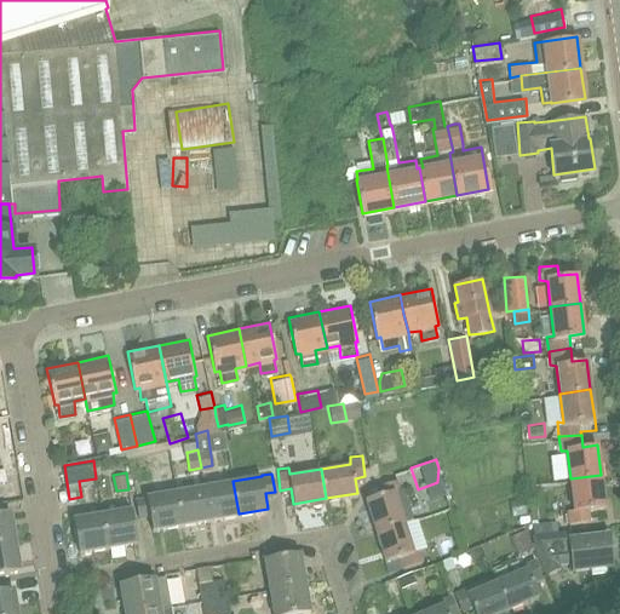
[(601,475),(570,478),(573,508),(567,508),(568,520),(590,518),(589,506),(604,505),(601,475)]
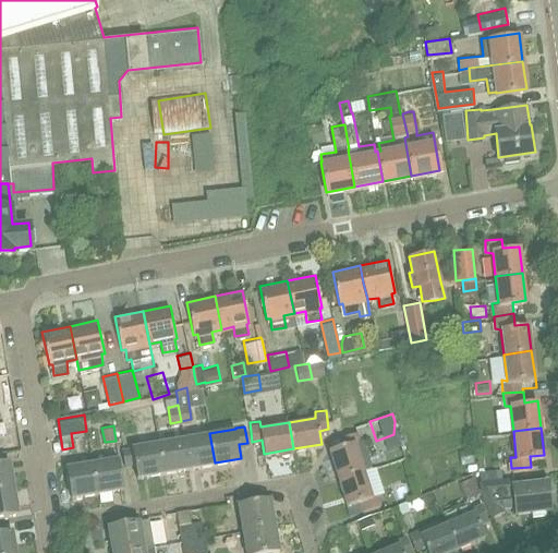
[(370,466),(358,430),(331,437),(335,447),(329,448),(338,477),(363,468),(370,466)]
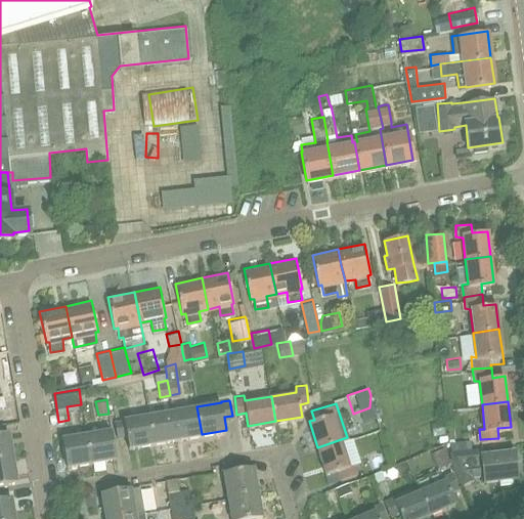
[(197,406),(173,411),(177,438),(202,434),(197,406)]
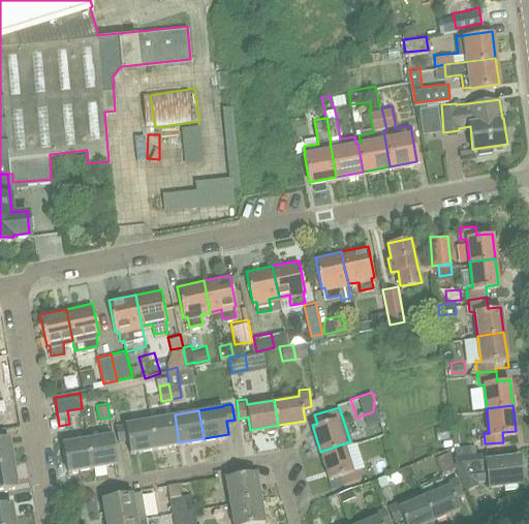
[(179,442),(175,414),(150,419),(154,445),(179,442)]
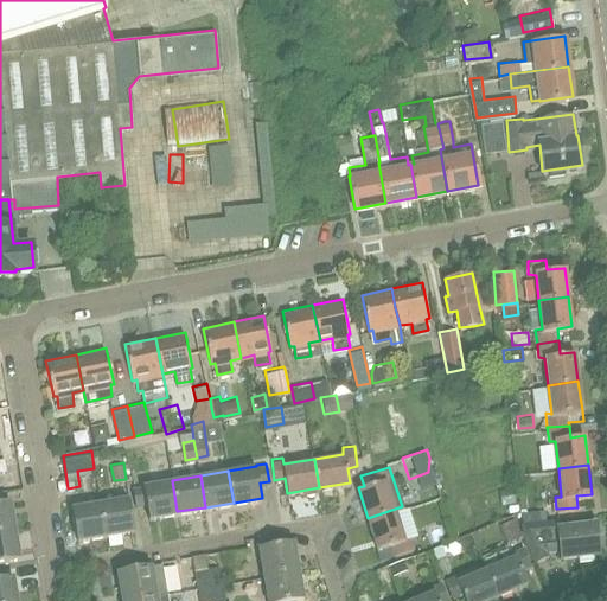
[(148,516),(177,511),(172,480),(144,485),(144,484),(133,485),(135,505),(146,503),(148,516)]
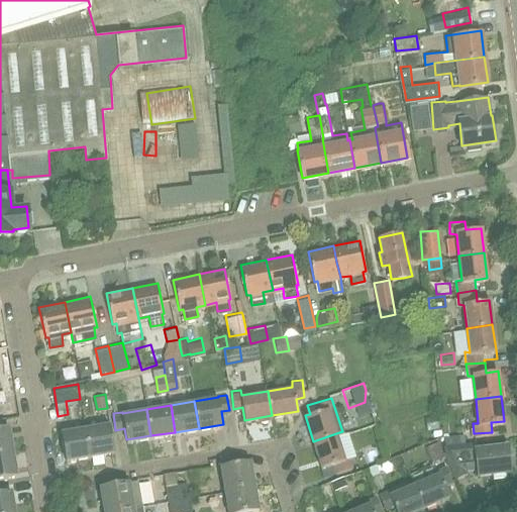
[(109,423),(85,427),(90,454),(114,450),(109,423)]
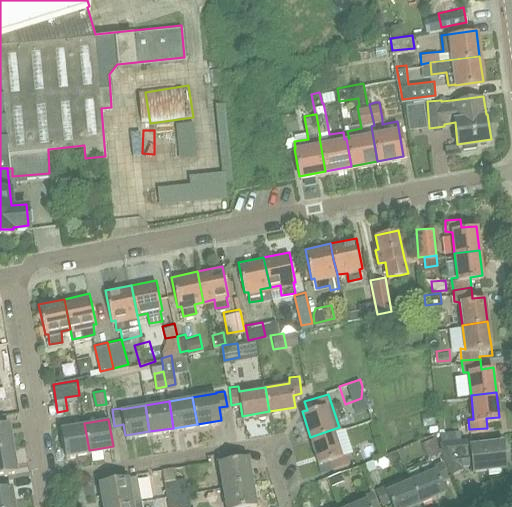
[(0,446),(12,445),(8,420),(0,421),(0,446)]
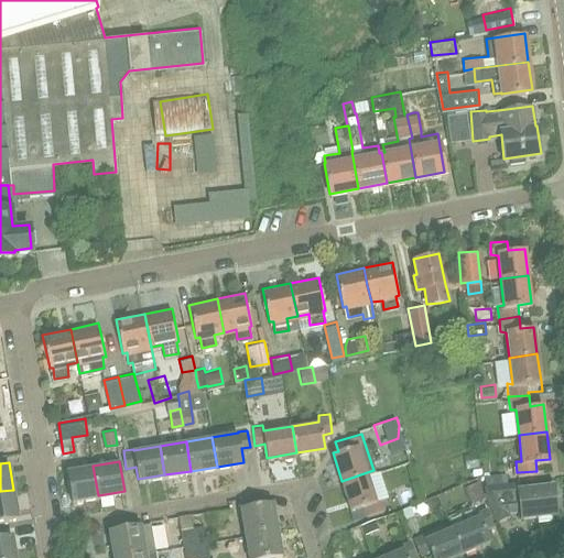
[(98,495),(93,466),(66,470),(72,500),(98,495)]
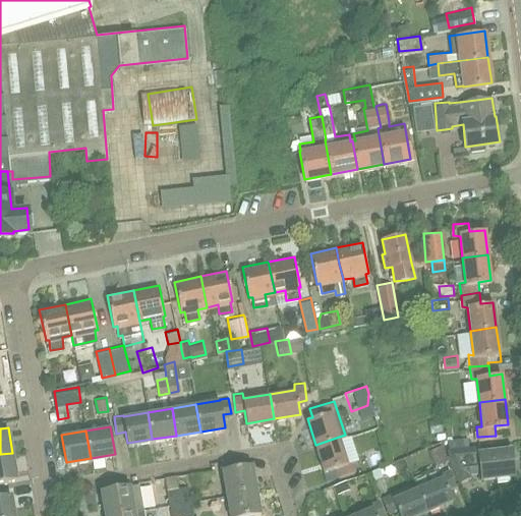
[(339,437),(315,445),(324,470),(327,469),(336,466),(338,473),(338,475),(356,470),(352,460),(347,461),(339,437)]
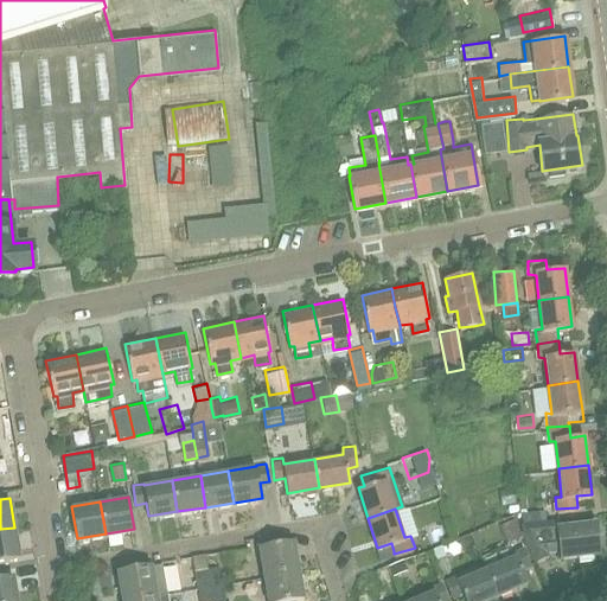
[(499,522),(508,539),(523,532),(515,515),(499,522)]
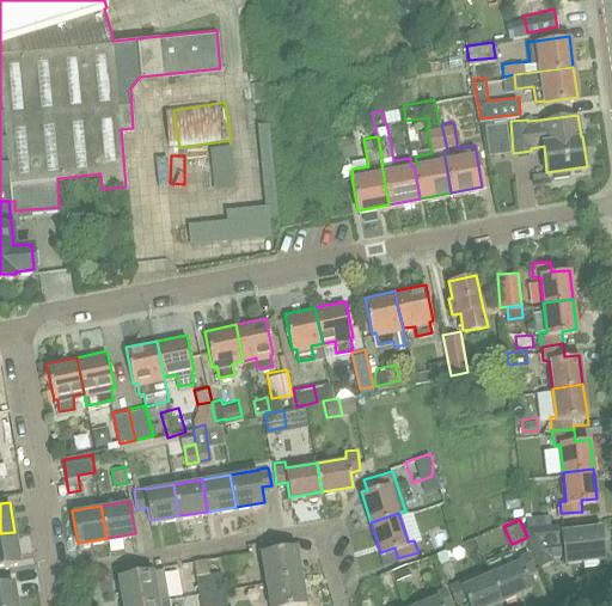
[(564,552),(565,559),(604,556),(600,526),(563,530),(563,521),(526,525),(527,533),(539,563),(552,557),(551,554),(564,552)]
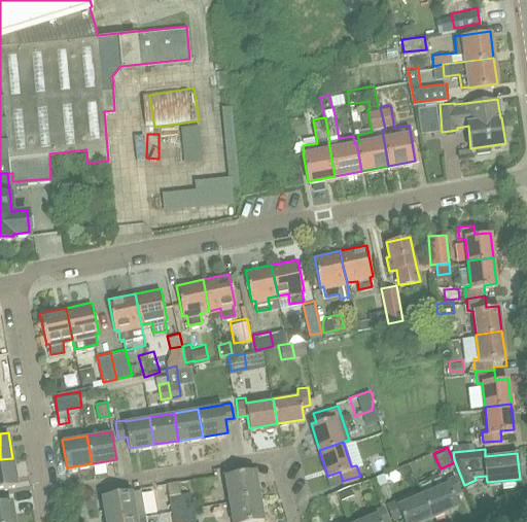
[(12,458),(0,459),(0,485),(16,483),(12,458)]
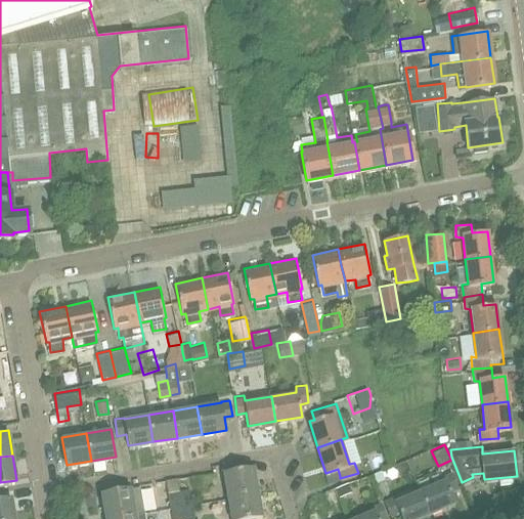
[(228,494),(256,490),(252,466),(224,471),(228,494)]
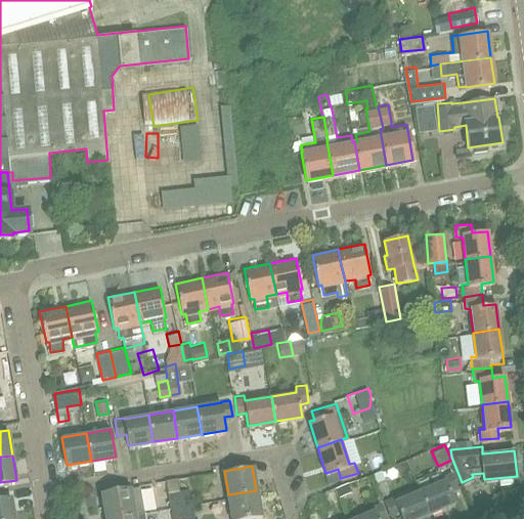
[(370,472),(375,481),(385,477),(381,468),(370,472)]
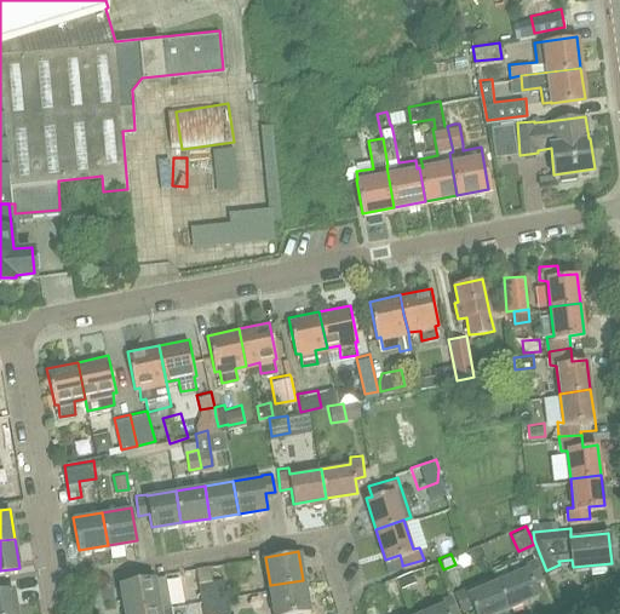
[(400,555),(389,558),(391,567),(402,563),(400,555)]
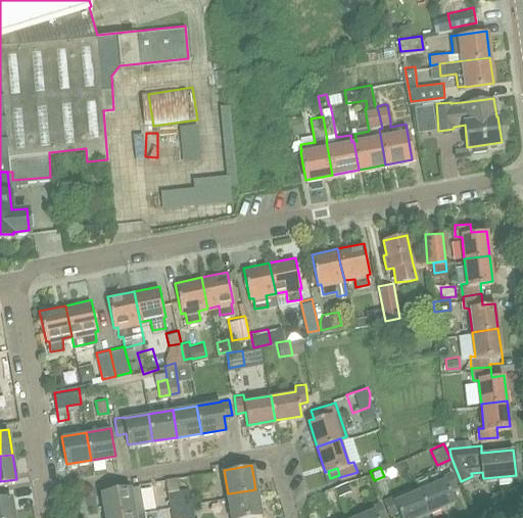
[(418,488),(429,511),(454,501),(448,489),(457,485),(449,469),(440,473),(441,478),(418,488)]
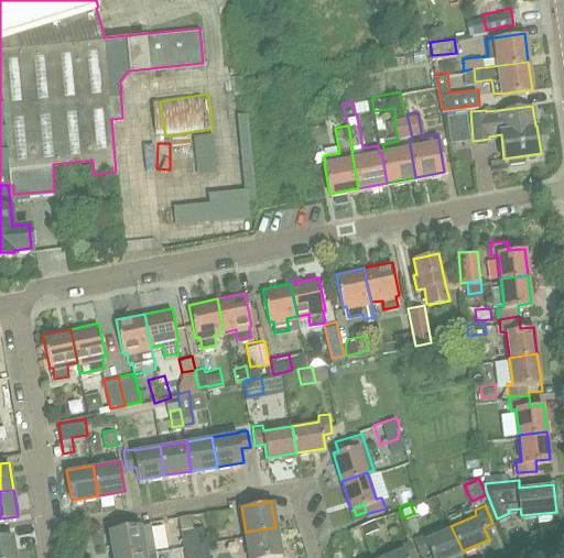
[(366,532),(379,526),(376,516),(362,522),(366,532)]
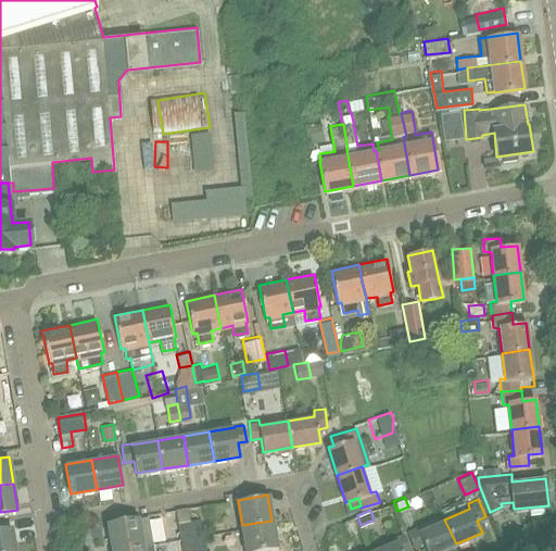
[(109,522),(113,548),(153,541),(152,536),(148,515),(109,522)]
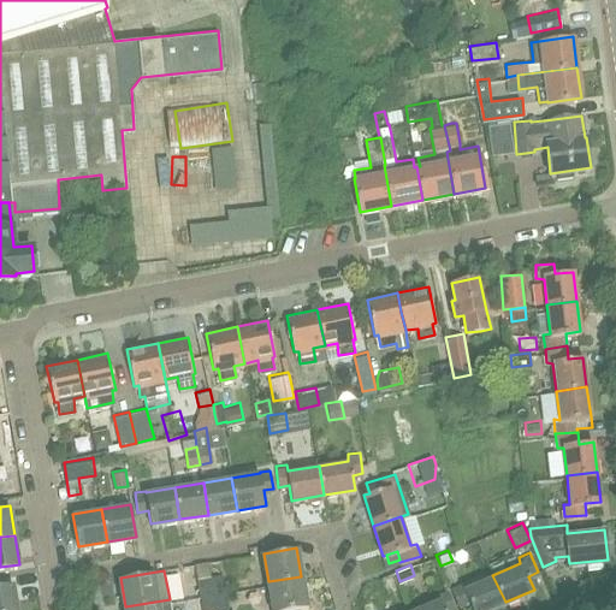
[(209,574),(213,593),(226,591),(223,573),(209,574)]
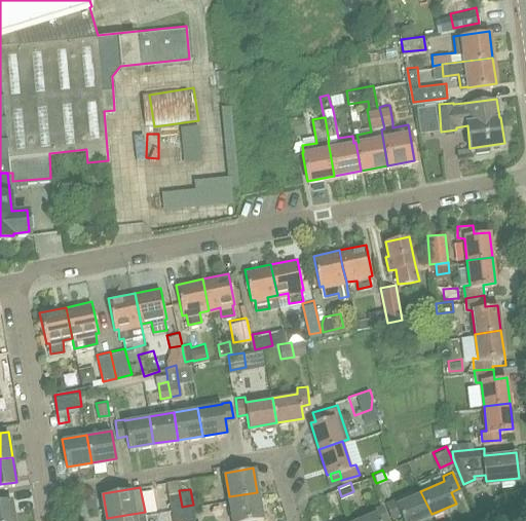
[(171,509),(182,507),(179,490),(168,492),(171,509)]
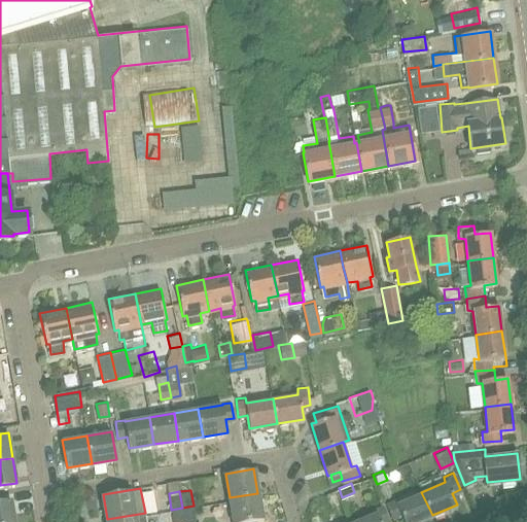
[(405,521),(416,521),(432,515),(421,492),(396,502),(395,498),(386,501),(394,519),(401,515),(405,521)]
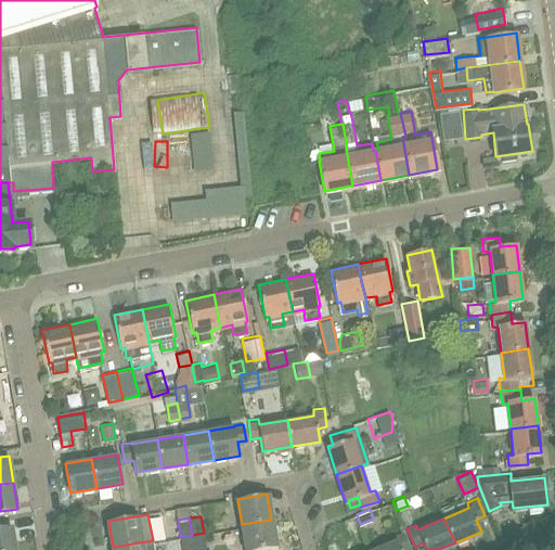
[(275,547),(271,520),(242,524),(246,549),(270,549),(270,548),(275,547)]
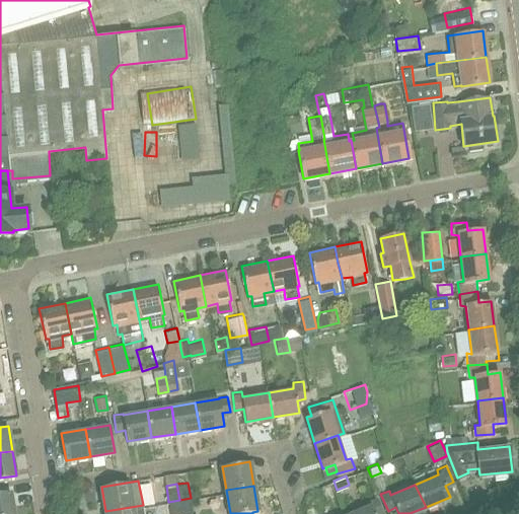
[(0,513),(14,513),(10,491),(0,492),(0,513)]
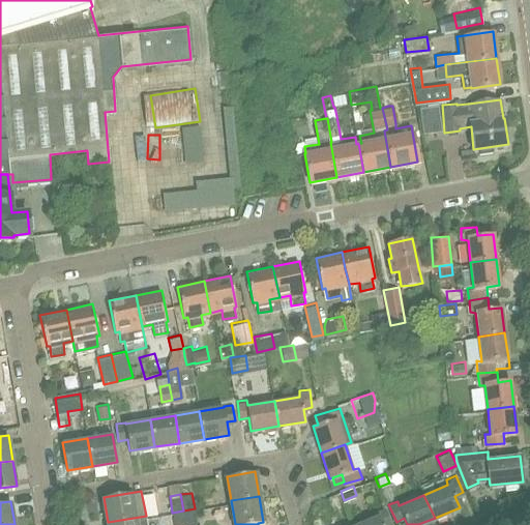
[(354,524),(387,524),(391,524),(383,506),(375,511),(376,516),(354,524)]
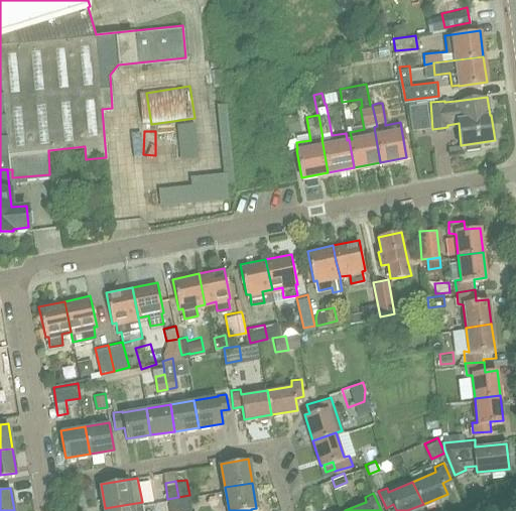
[(189,495),(178,497),(180,510),(186,510),(191,510),(189,495)]
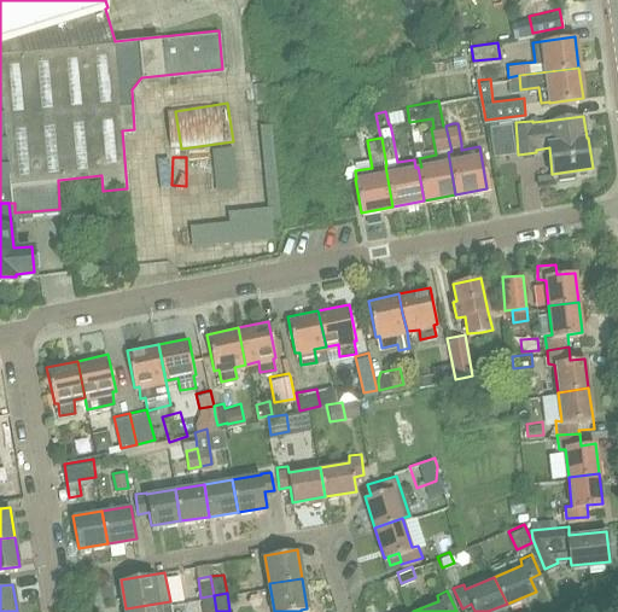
[(203,611),(216,611),(214,595),(200,598),(203,611)]
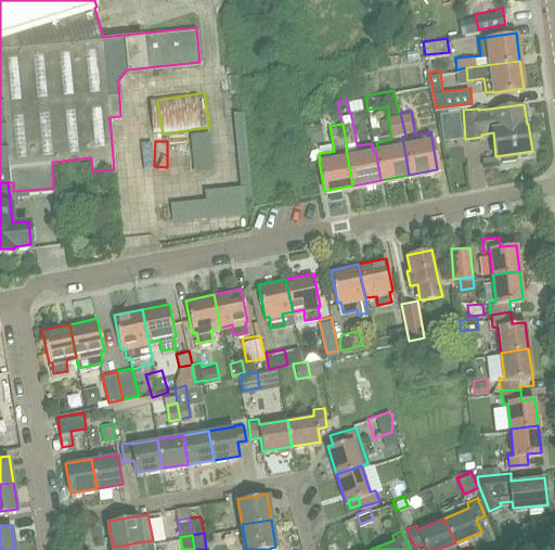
[(154,549),(153,540),(113,547),(113,549),(154,549)]
